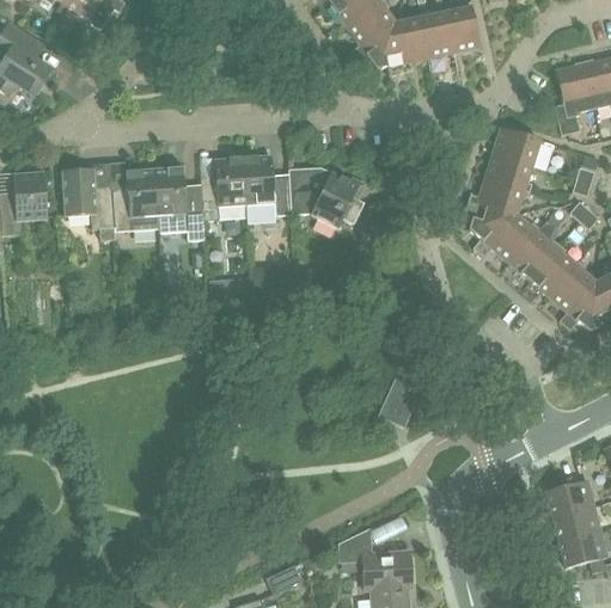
[(66,0),(65,4),(90,19),(90,23),(98,28),(102,26),(117,0),(66,0)]
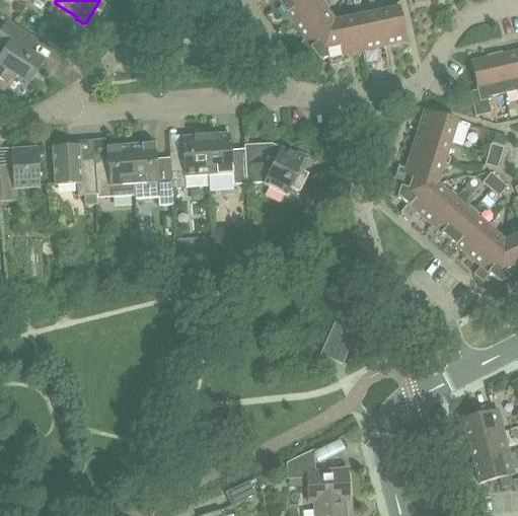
[(321,0),(284,0),(280,3),(292,21),(321,0)]
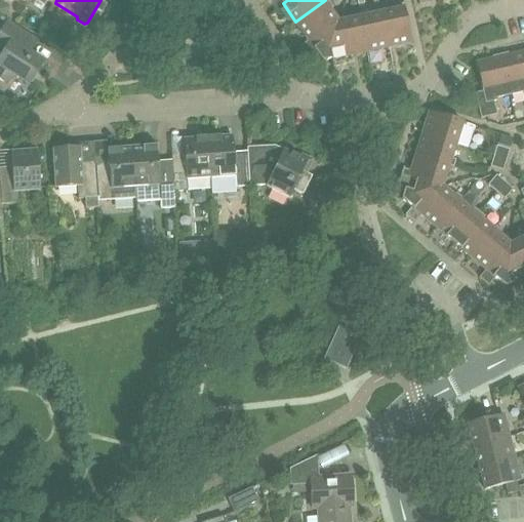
[(325,0),(295,22),(307,38),(308,40),(337,18),(330,8),(333,6),(329,0),(325,0)]
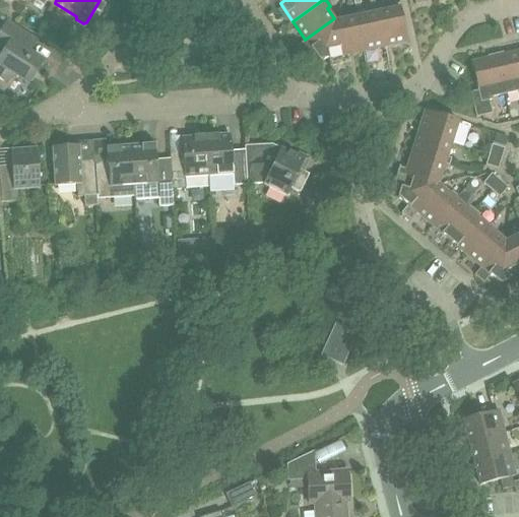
[(392,6),(378,9),(386,44),(408,40),(400,4),(399,1),(391,2),(392,6)]
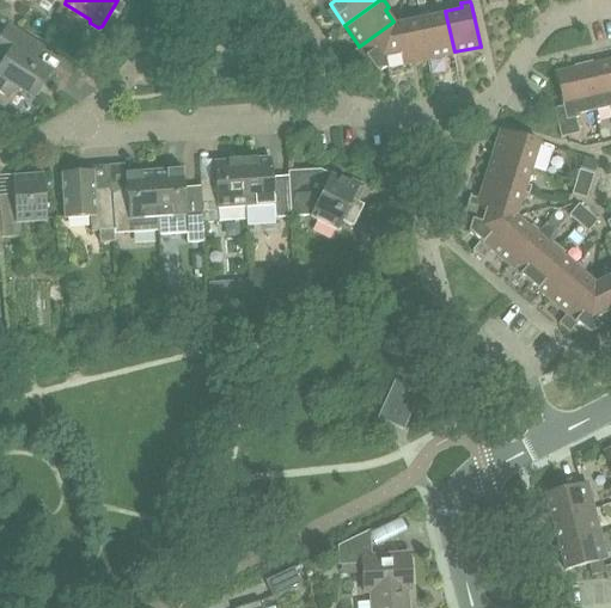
[(419,12),(420,16),(419,16),(428,57),(454,51),(445,11),(428,14),(428,11),(419,12)]
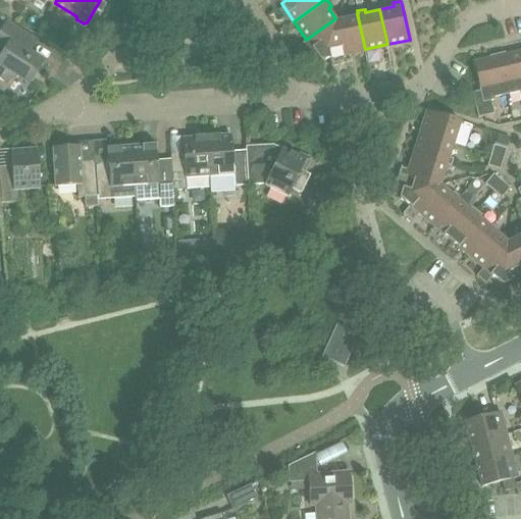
[(349,53),(365,49),(357,13),(335,18),(345,61),(351,60),(349,53)]
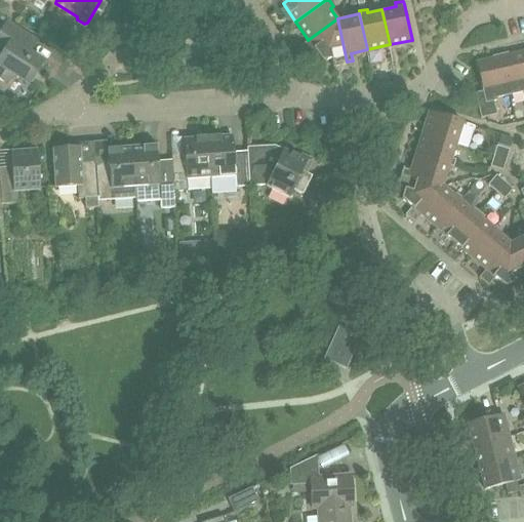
[(30,50),(38,38),(8,18),(0,31),(0,48),(5,52),(0,59),(0,76),(7,81),(13,72),(29,82),(43,58),(30,50)]
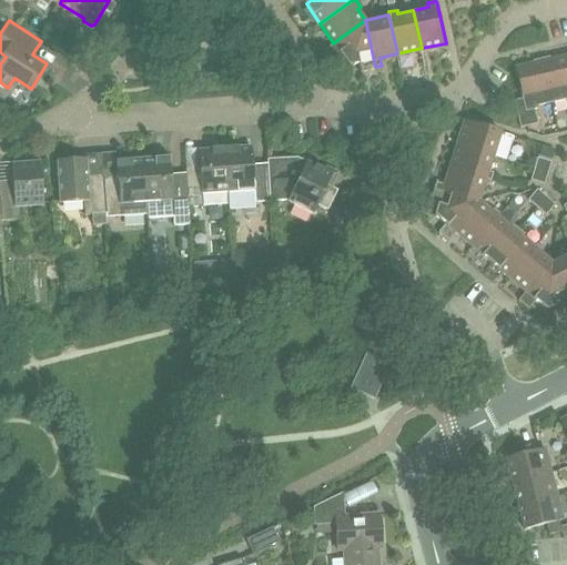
[(332,58),(341,52),(350,62),(360,60),(362,70),(375,67),(365,20),(333,43),(332,41),(324,47),(332,58)]
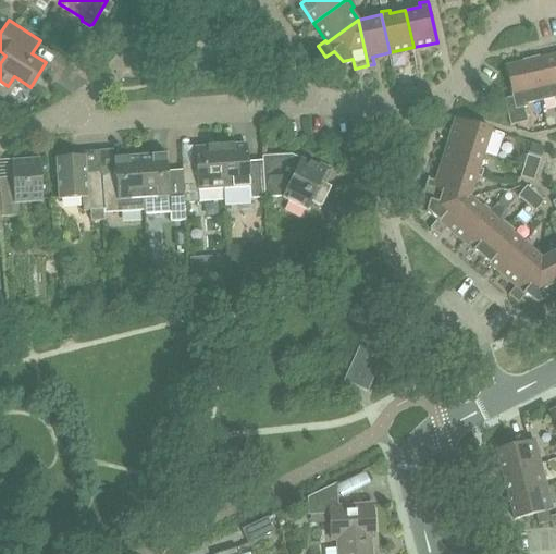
[(555,97),(555,51),(532,57),(541,98),(555,95),(555,97)]
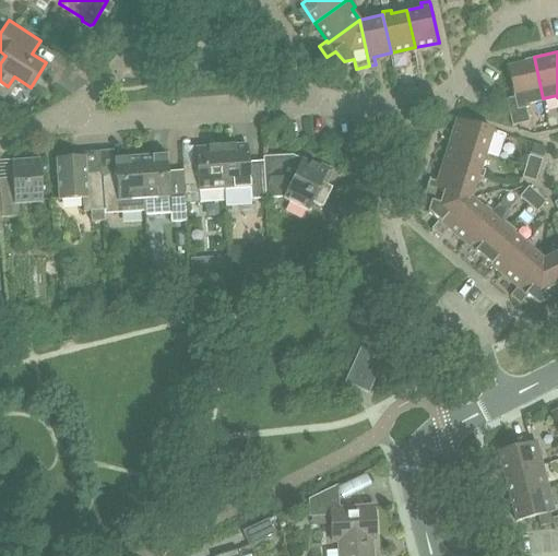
[(507,96),(512,122),(529,119),(526,105),(530,104),(529,102),(543,98),(534,57),(507,63),(514,94),(507,96)]
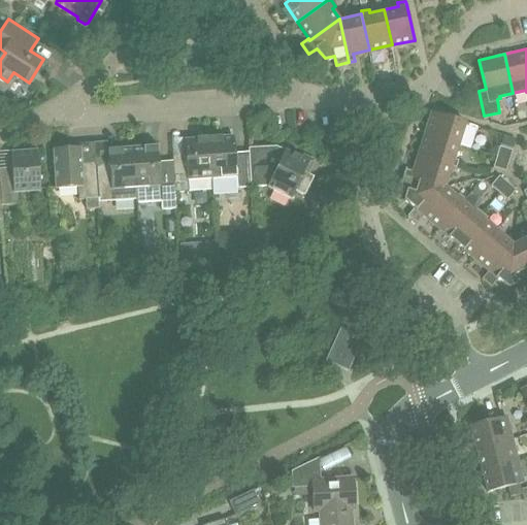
[(479,124),(466,121),(431,109),(425,132),(459,142),(471,146),(479,124)]
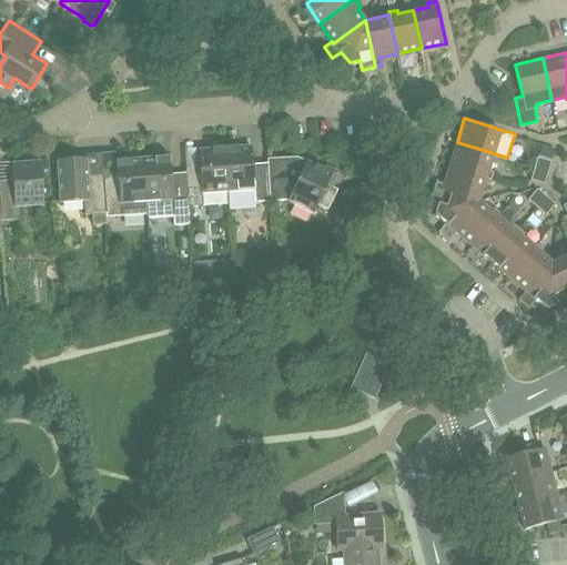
[(486,177),(494,153),(457,142),(449,165),(486,177)]
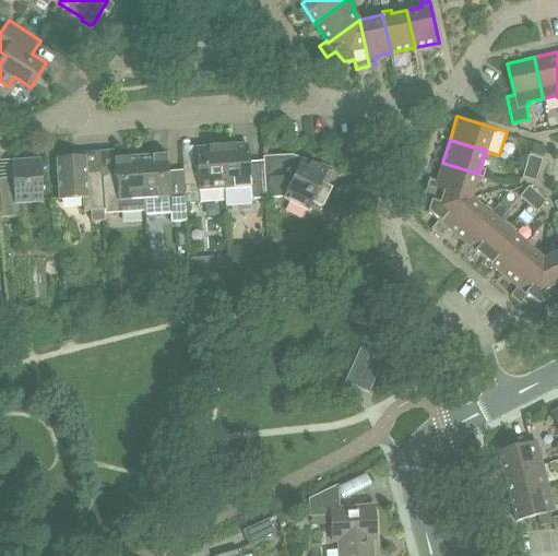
[(533,140),(525,165),(538,169),(543,156),(546,144),(533,140)]
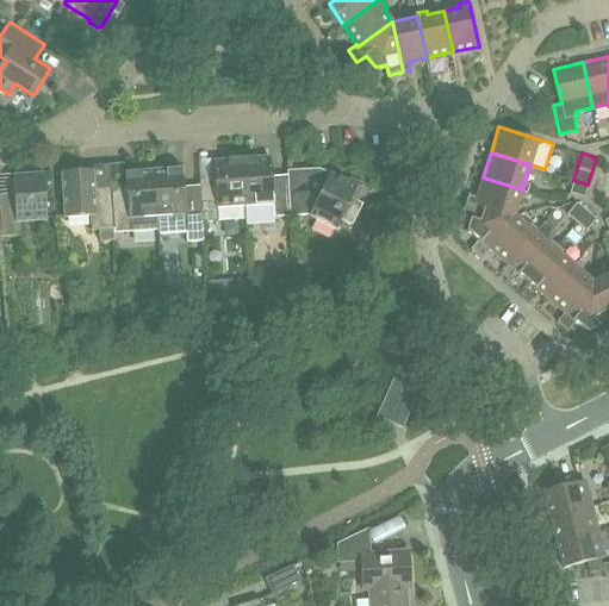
[(274,213),(289,213),(291,213),(289,173),(287,173),(272,174),(269,154),(243,156),(246,202),(273,200),(274,213)]
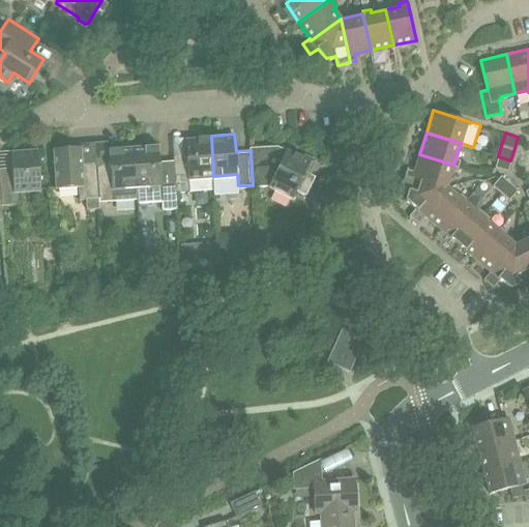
[(185,138),(187,162),(174,163),(174,165),(174,182),(175,191),(176,191),(189,189),(213,188),(212,176),(213,176),(211,136),(185,138)]
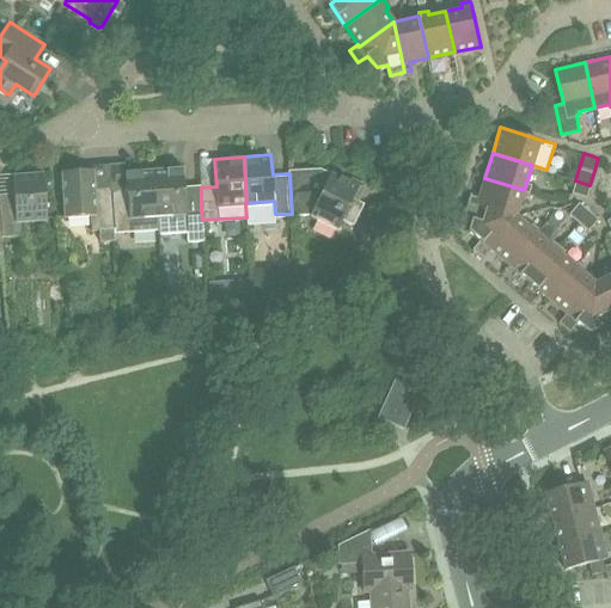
[(189,245),(202,245),(205,244),(203,239),(205,239),(203,220),(202,220),(201,210),(201,190),(184,191),(183,166),(154,169),(159,231),(187,229),(188,240),(189,245)]
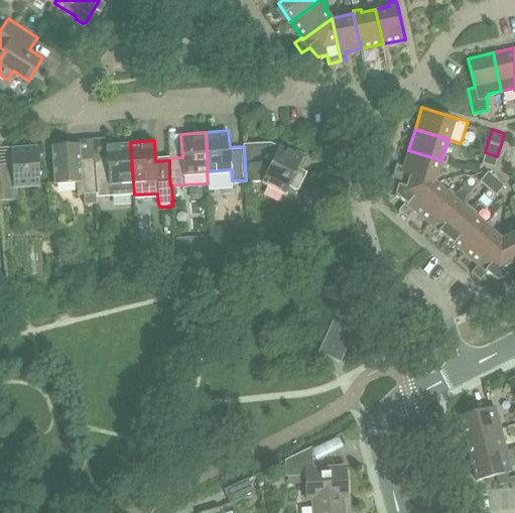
[(280,144),(266,172),(265,141),(243,142),(243,146),(244,146),(246,180),(262,179),(285,191),(289,183),(297,188),(306,170),(301,167),(307,154),(297,149),(295,152),(280,144)]
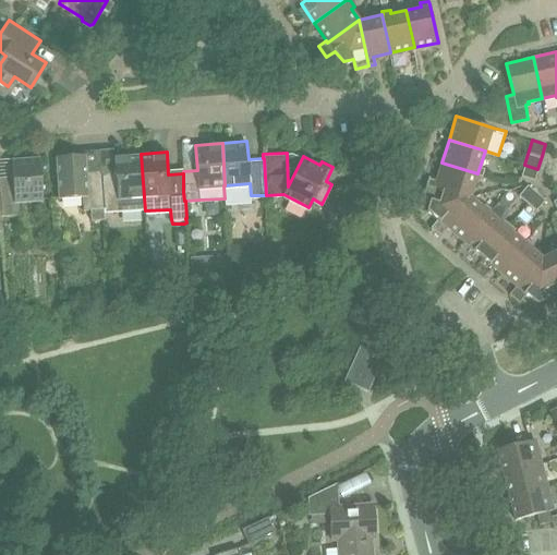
[(59,196),(82,194),(83,208),(91,208),(92,218),(104,218),(103,212),(104,212),(101,180),(101,177),(86,178),(85,154),(57,155),(59,196)]
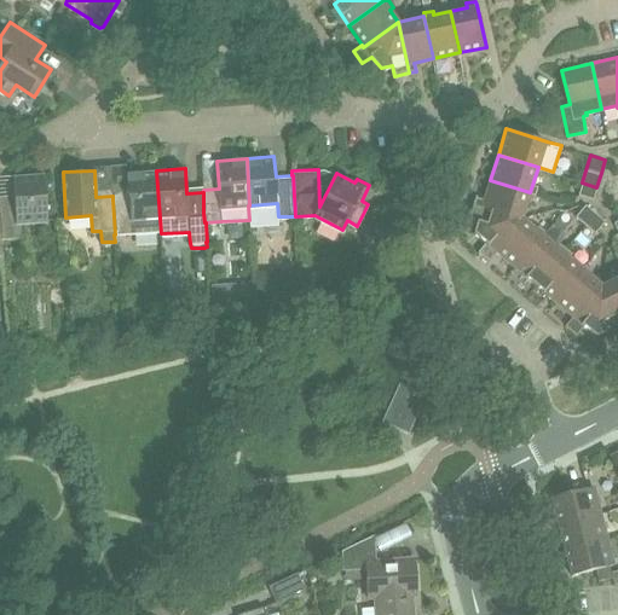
[(127,173),(130,198),(113,199),(115,235),(160,232),(156,170),(127,173)]
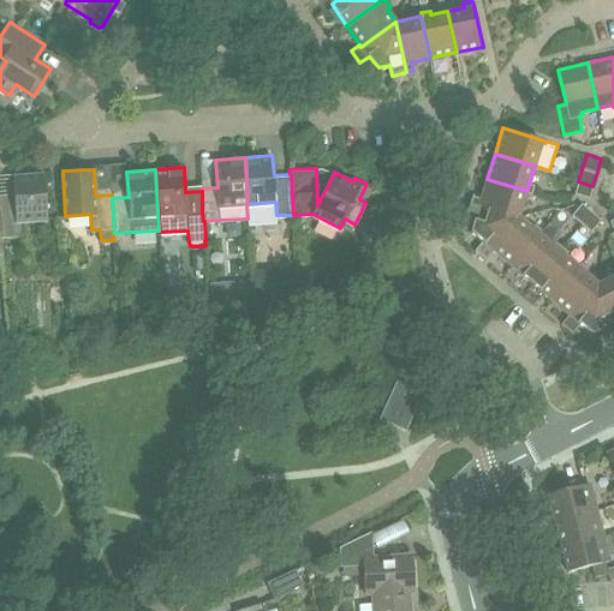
[(13,174),(15,199),(0,199),(0,228),(0,237),(1,237),(21,234),(19,220),(47,219),(45,172),(13,174)]
